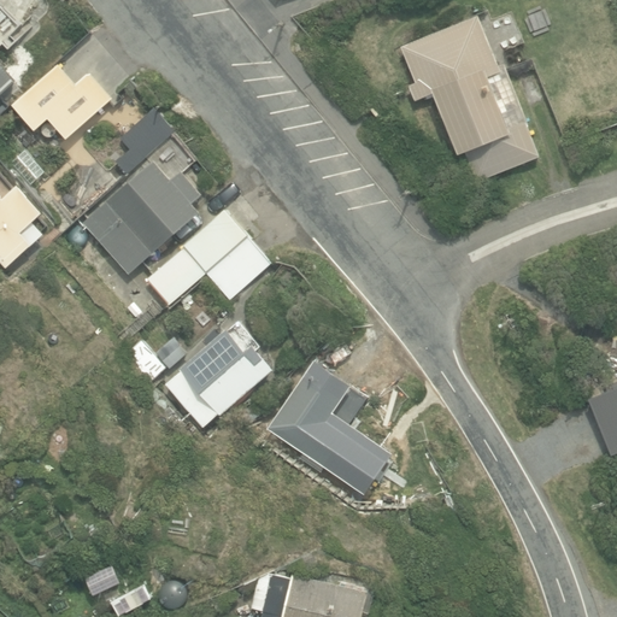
[(0,45),(21,28),(1,5),(0,5),(0,94),(16,80),(0,62),(0,45)]
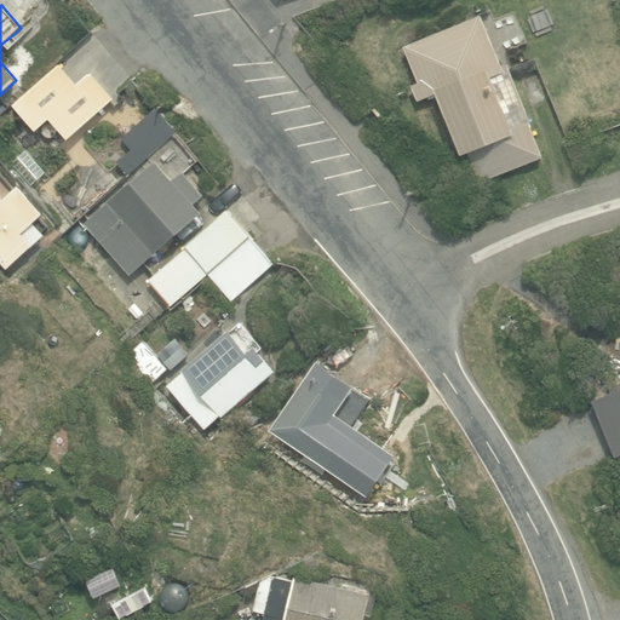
[(497,70),(476,18),(403,47),(418,85),(414,86),(419,99),(424,97),(425,99),(437,95),(461,155),(468,153),(480,183),(541,158),(529,125),(530,125),(507,65),(497,70)]
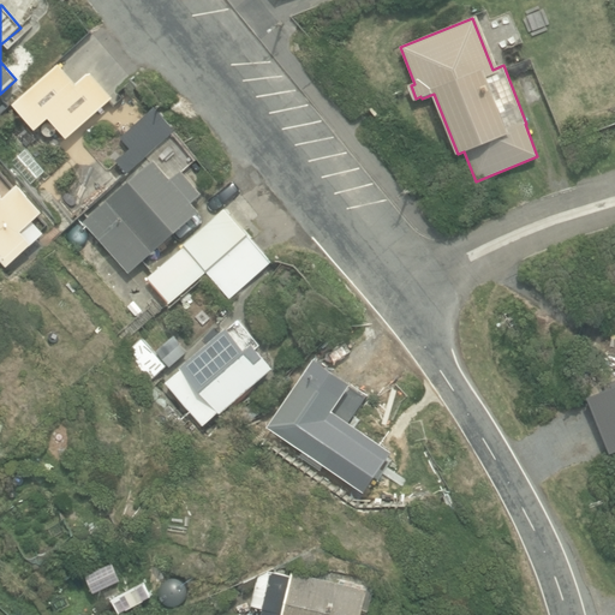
[(76,84),(59,65),(13,105),(36,130),(49,118),(67,138),(113,99),(90,72),(76,84)]
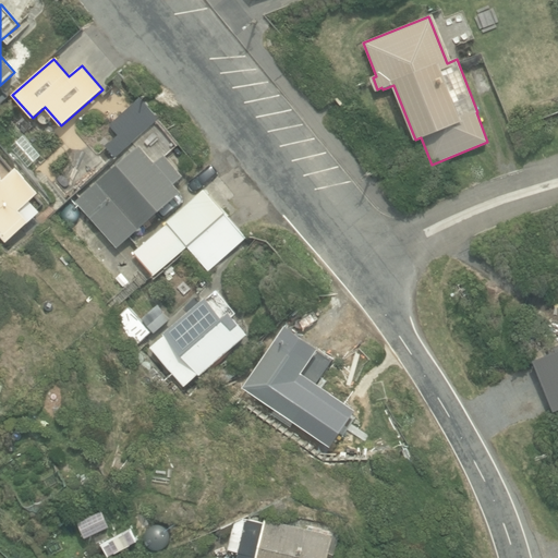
[(114,157),(158,118),(141,98),(110,125),(119,136),(106,147),(114,157)]
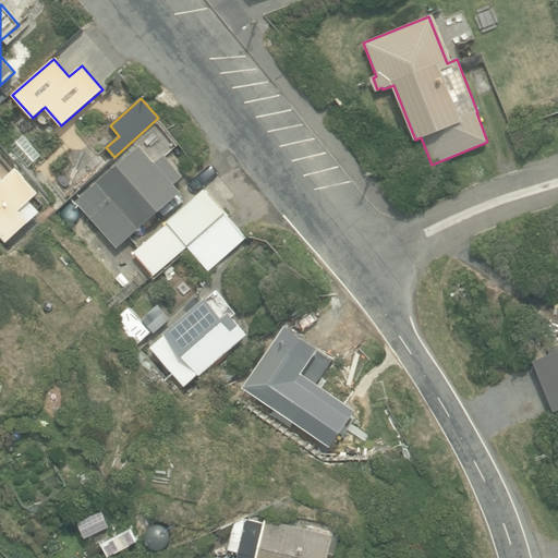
[(150,158),(135,141),(72,197),(114,244),(178,187),(171,181),(181,173),(160,150),(150,158)]
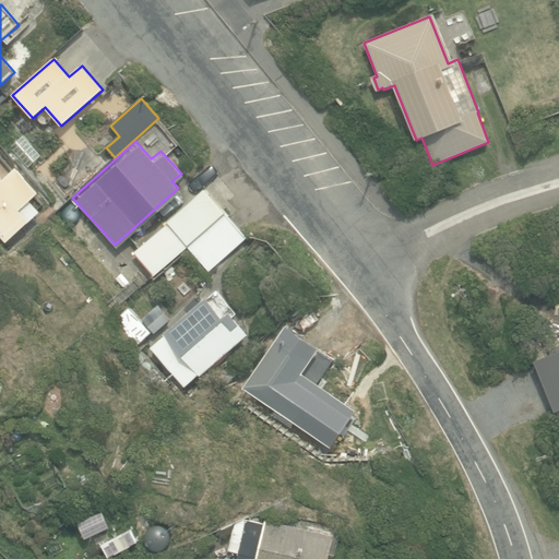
[(0,175),(0,237),(1,239),(23,221),(24,222),(38,209),(27,195),(37,188),(15,163),(0,175)]
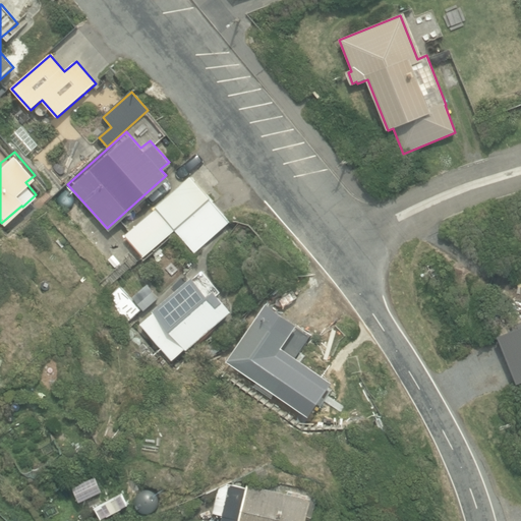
[(175,229),(211,199),(190,177),(154,208),(156,210),(125,236),(142,257),(175,229)]
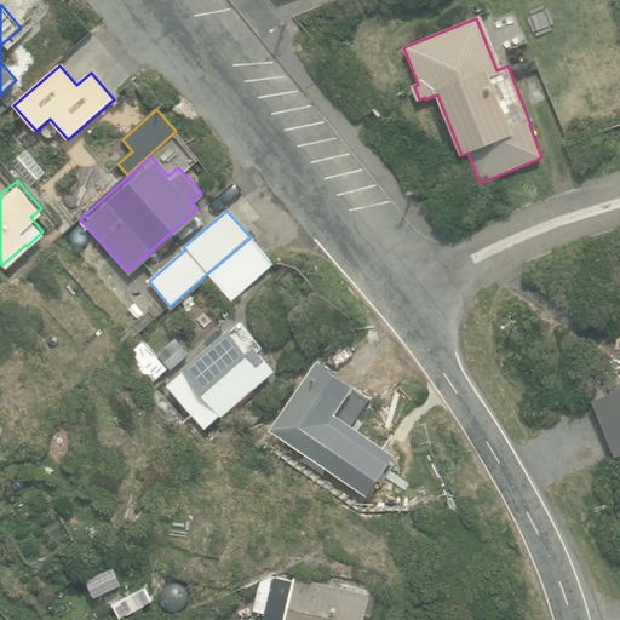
[(234,302),(275,267),(251,237),(208,273),(234,302)]
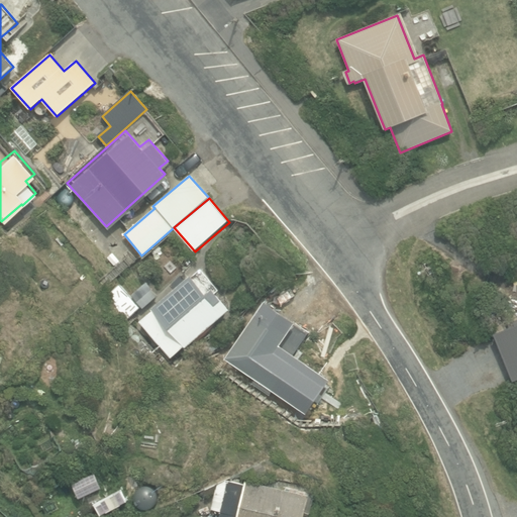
[(219,290),(201,269),(192,277),(190,276),(151,309),(153,311),(140,322),(171,357),(184,346),(186,348),(229,310),(215,294),(219,290)]
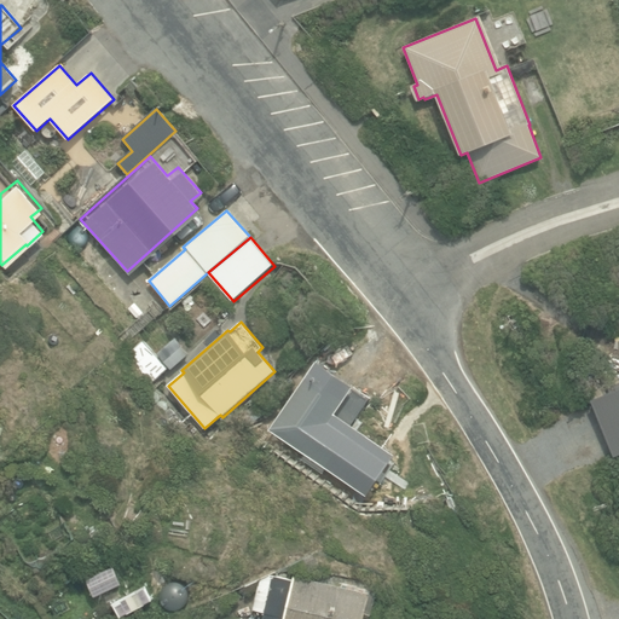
[(171,369),(189,354),(175,339),(157,354),(171,369)]
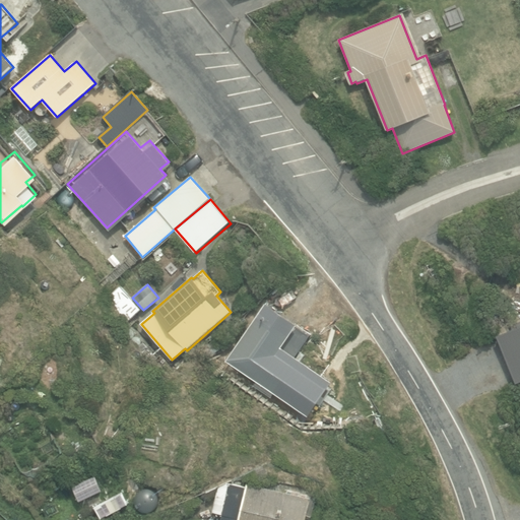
[(123,325),(140,310),(120,287),(103,303),(123,325)]
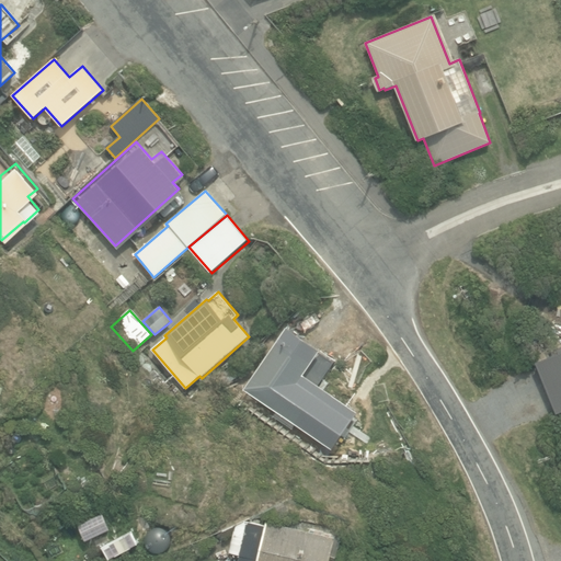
[(318,398),(297,384),(315,357),(283,335),(244,390),(298,427),(307,414),(328,428),(325,432),(343,444),(361,420),(321,392),(318,398)]
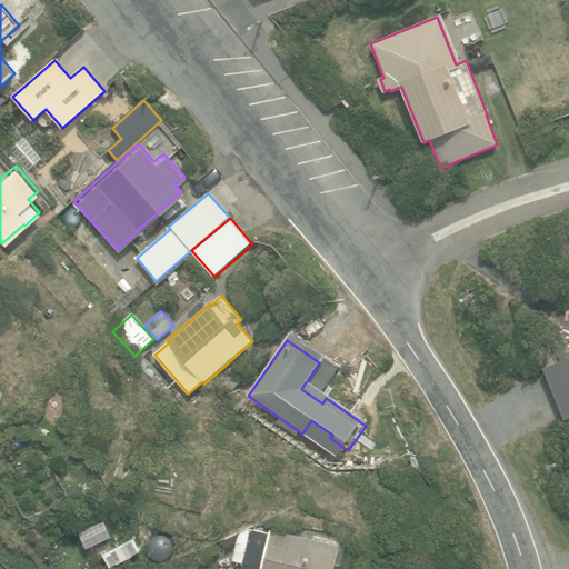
[(333,568),(340,546),(270,529),(269,533),(251,530),(249,540),(236,537),(230,560),(243,563),(241,568),(333,568)]
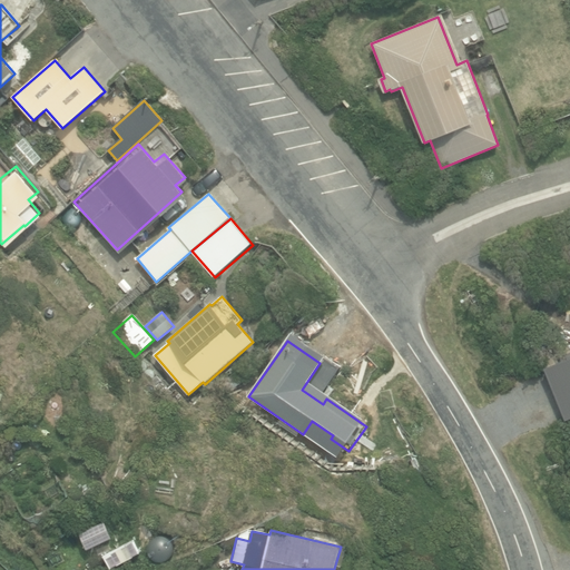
All buildings are outlined.
